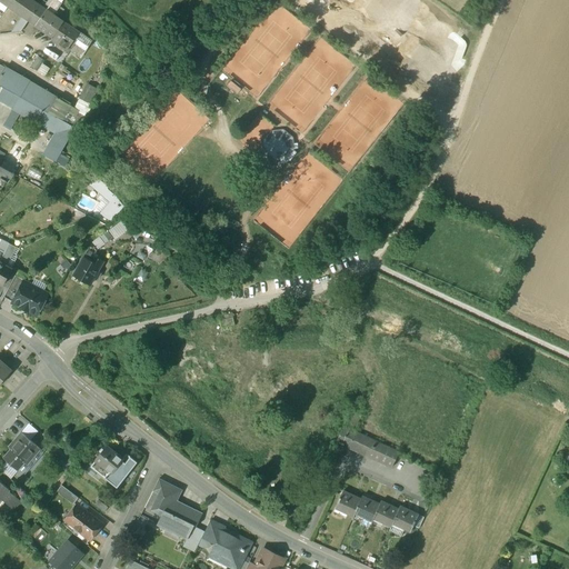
[(40,5),(32,0),(10,0),(7,6),(22,16),(29,21),(40,5)]
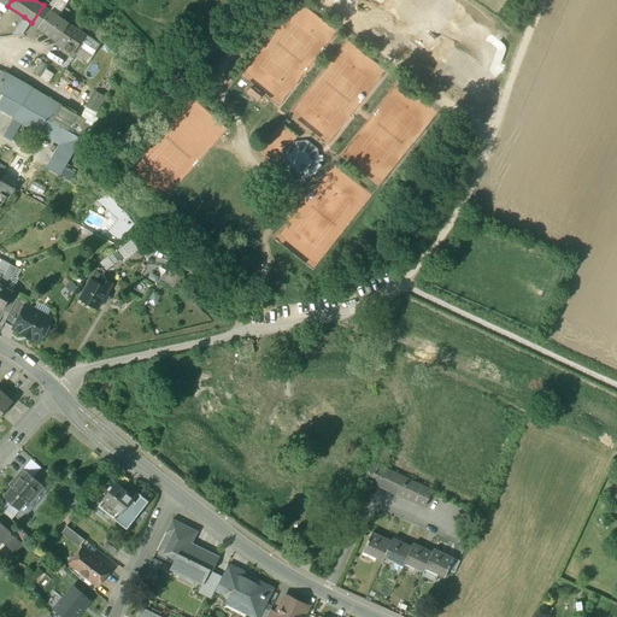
[(66,4),(62,0),(53,0),(51,4),(46,0),(43,5),(51,11),(58,16),(66,4)]
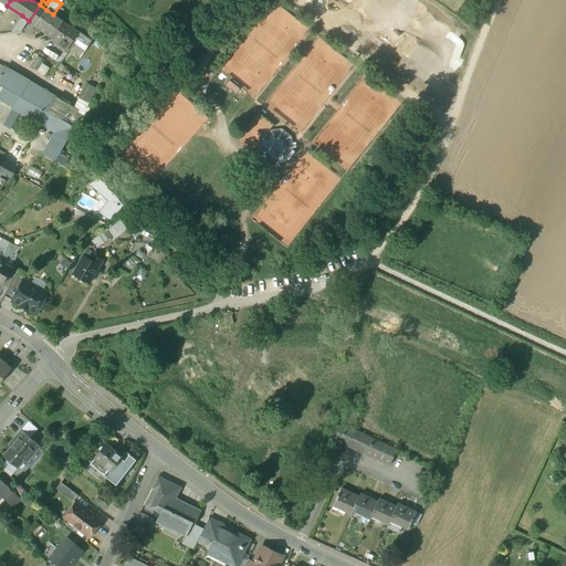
[(40,4),(29,21),(37,25),(46,10),(40,4)]
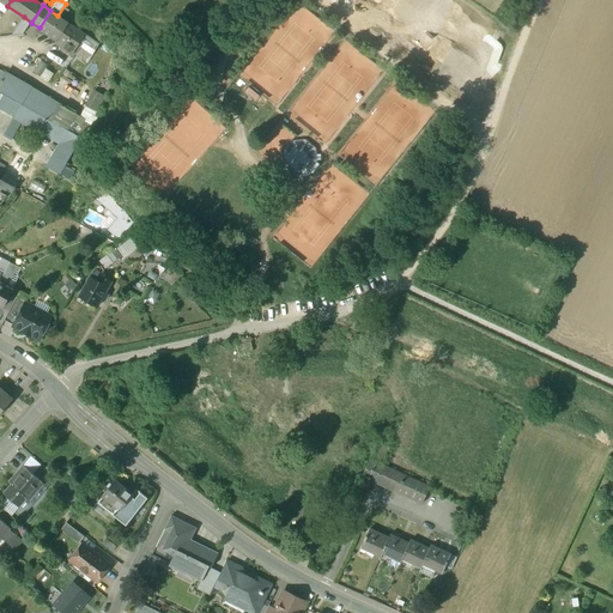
[(58,16),(50,11),(40,28),(59,41),(70,24),(58,16)]
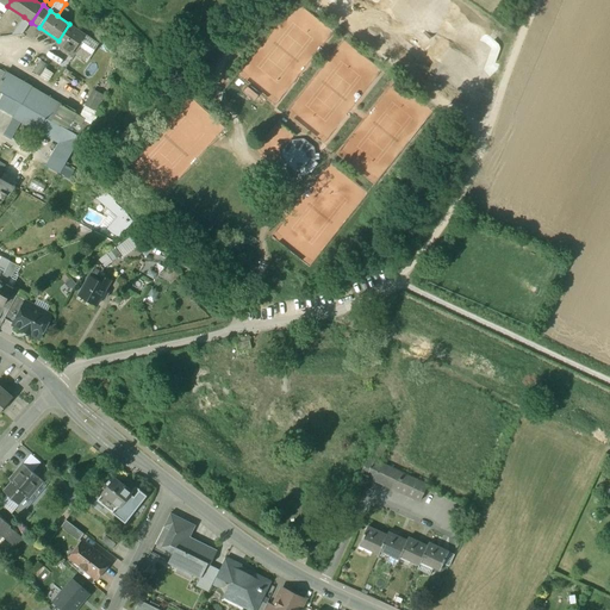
[(31,23),(24,17),(13,36),(23,35),(31,23)]
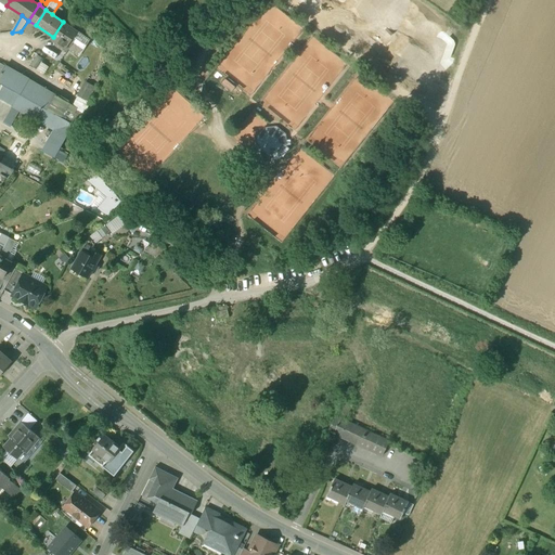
[(78,31),(63,22),(53,37),(52,39),(66,48),(66,49),(78,33),(78,31)]
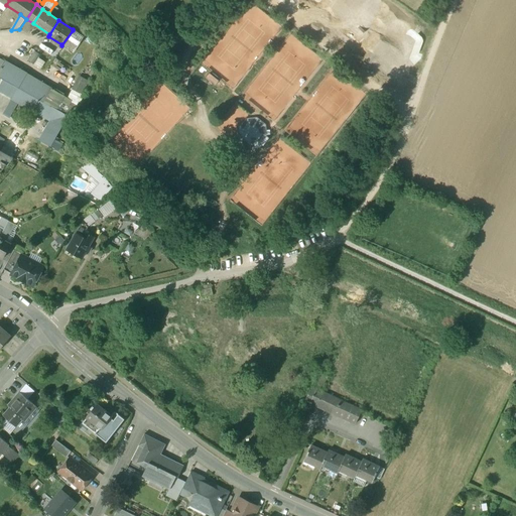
[(84,38),(73,30),(61,45),(61,44),(60,46),(63,48),(69,40),(72,42),(73,41),(79,45),(80,45),(84,38)]
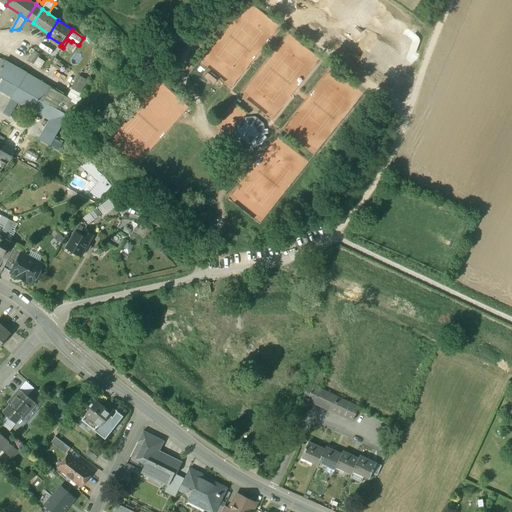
[(79,45),(78,45),(74,51),(82,57),(86,50),(79,45)]
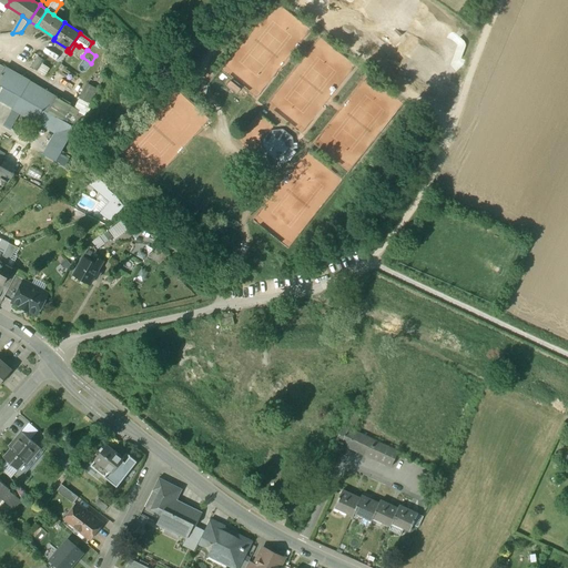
[(42,59),(34,53),(29,61),(31,63),(31,68),(34,70),(42,59)]
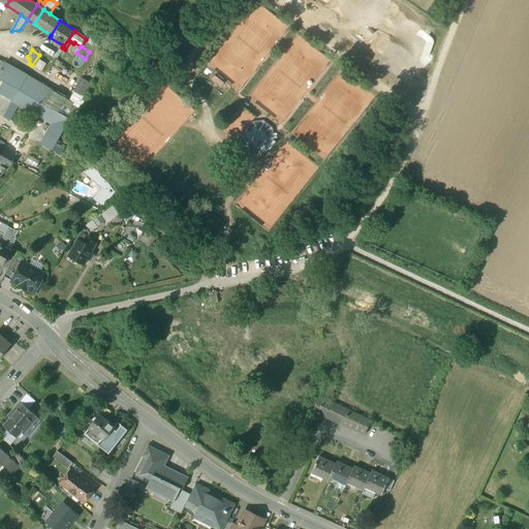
[(0,79),(4,82),(19,90),(27,75),(20,71),(21,69),(14,65),(11,67),(0,60),(0,79)]
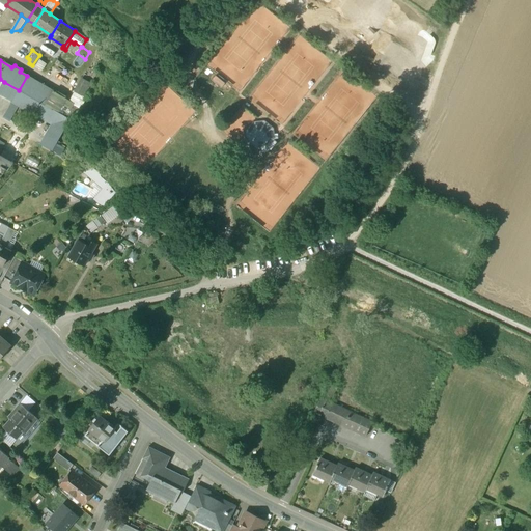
[(44,86),(27,76),(19,90),(35,101),(44,86)]
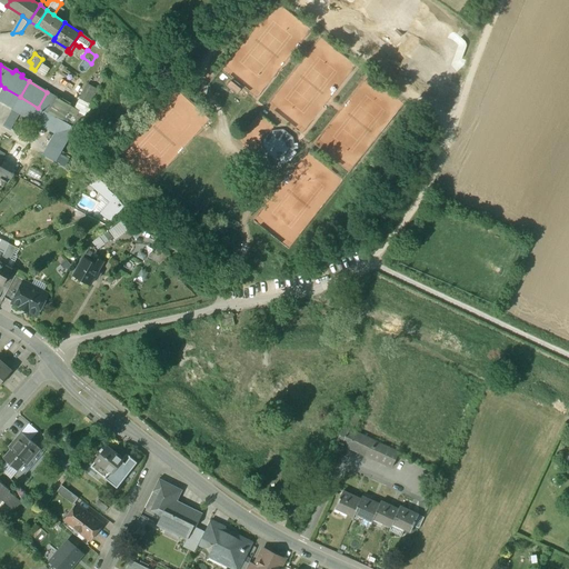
[(20,97),(5,88),(0,93),(0,101),(13,109),(20,97)]
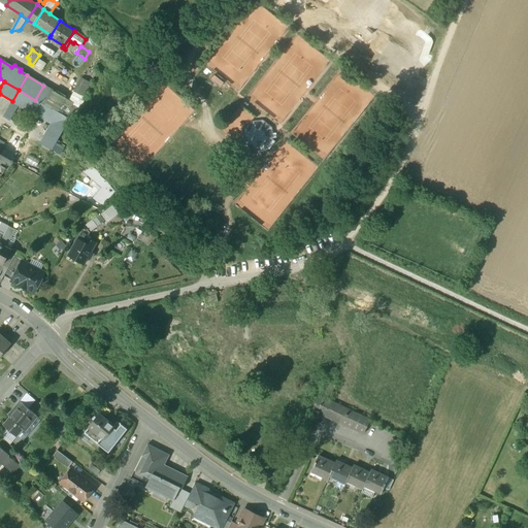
[(57,93),(43,86),(35,100),(46,106),(66,118),(74,103),(64,98),(65,96),(58,92),(57,93)]
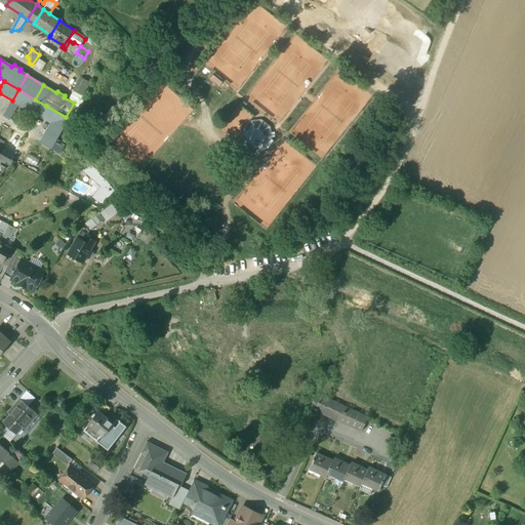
[(35,99),(18,89),(12,101),(11,102),(19,106),(39,117),(46,106),(35,99)]
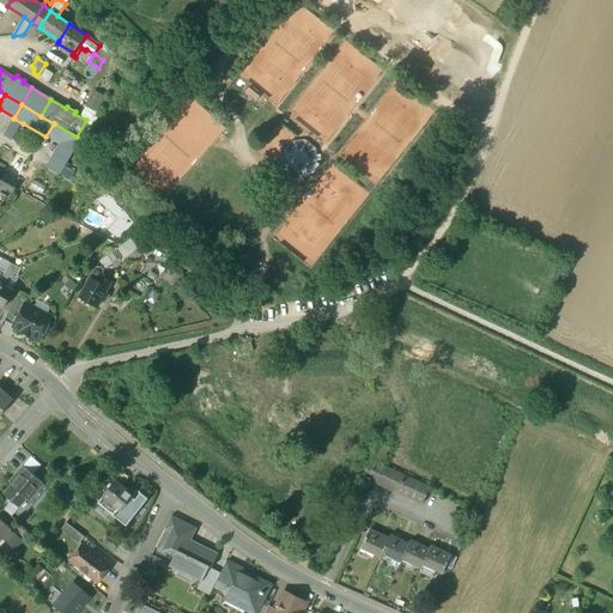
[(103,110),(92,104),(86,114),(91,116),(90,120),(96,122),(103,110)]
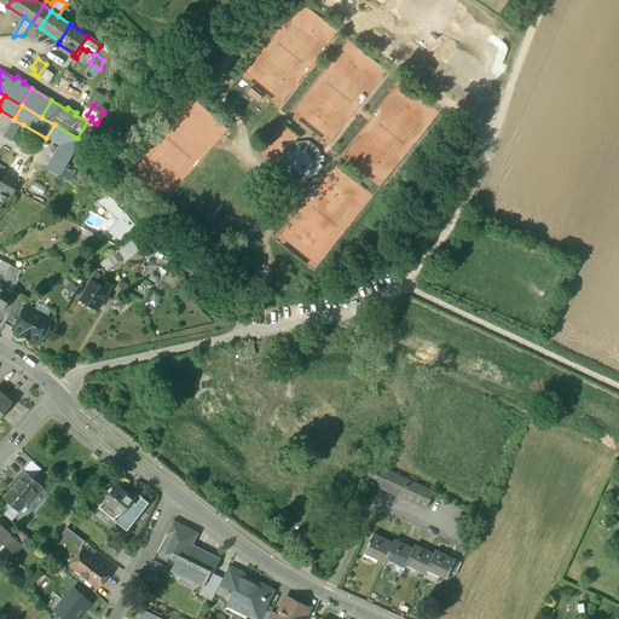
[(13,142),(23,125),(13,120),(4,136),(13,142)]
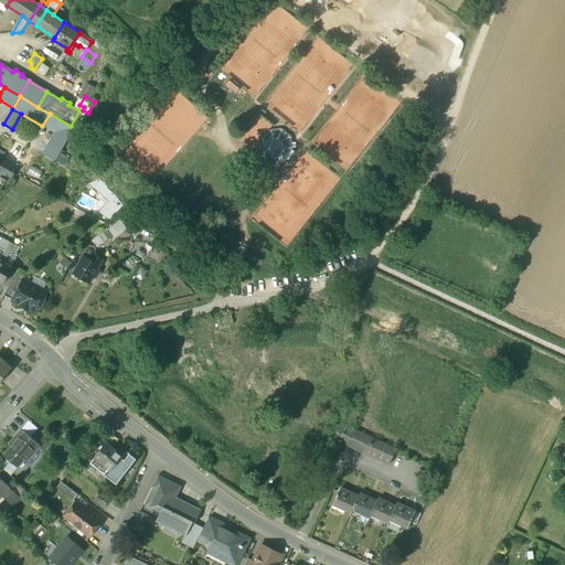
[(71,126),(50,114),(42,126),(54,134),(43,153),(64,166),(68,159),(59,152),(74,127),(71,126)]
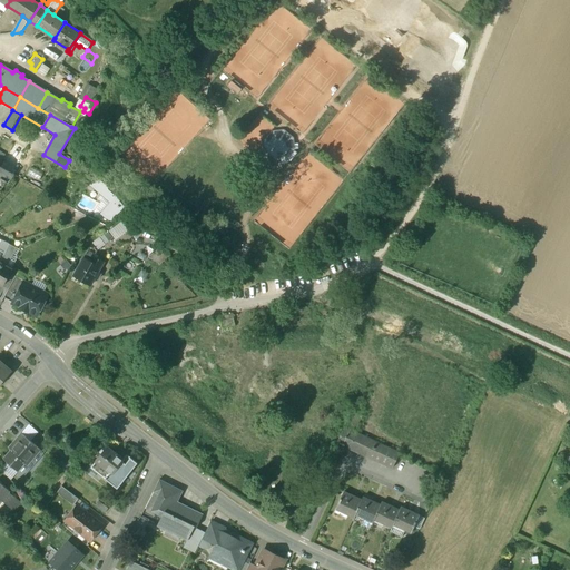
[(273,133),(266,141),(269,145),(259,157),(259,158),(272,167),(273,167),(277,163),(276,160),(279,159),(294,143),(293,140),(282,131),(273,133)]
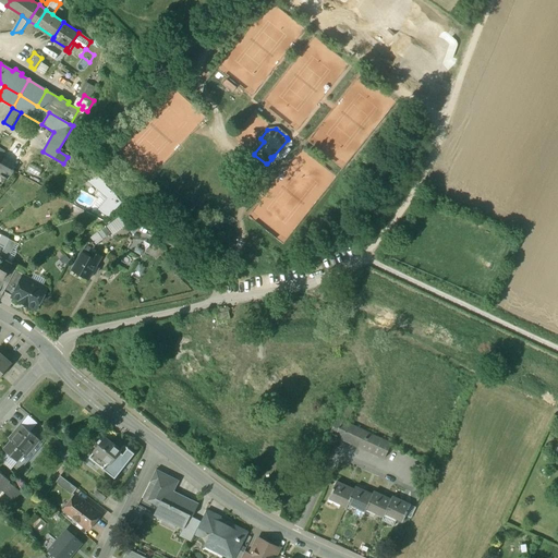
[(235,137),(245,146),(251,141),(241,131),(235,137)]
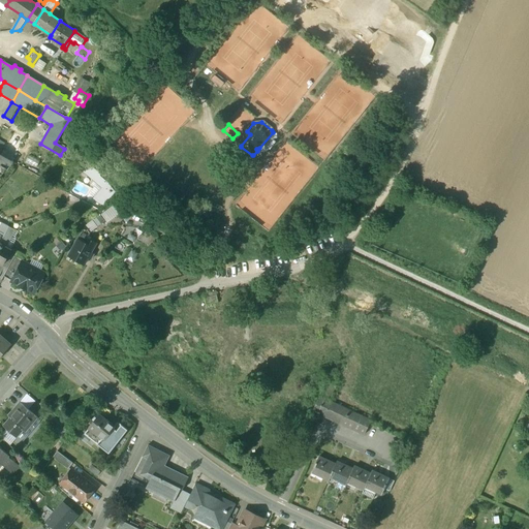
[(0,174),(1,175),(11,162),(0,155),(0,174)]
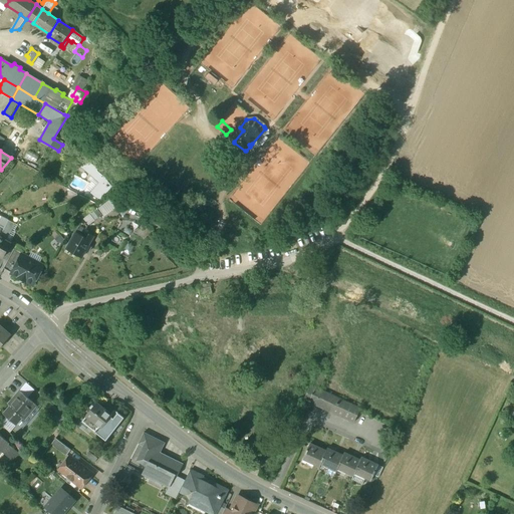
[(111,185),(98,171),(93,176),(100,183),(95,189),(99,192),(96,196),(100,199),(111,185)]
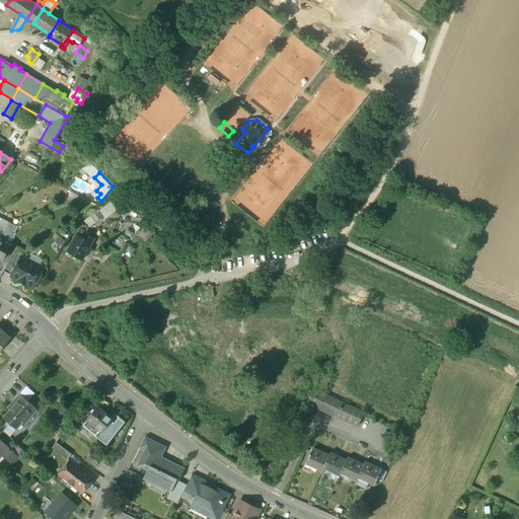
[(92,226),(101,216),(96,211),(87,220),(92,226)]
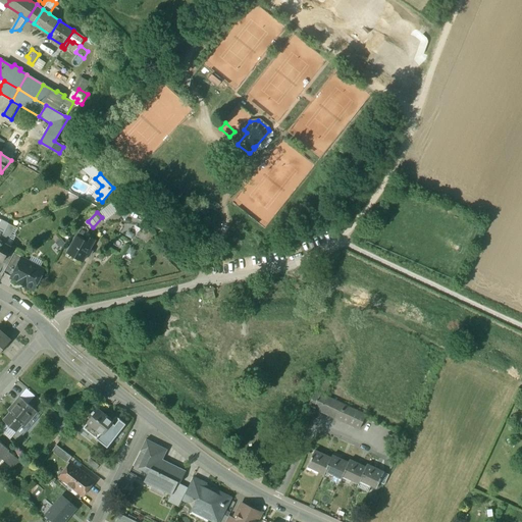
[(0,241),(2,242),(4,240),(7,242),(14,227),(8,224),(0,241)]
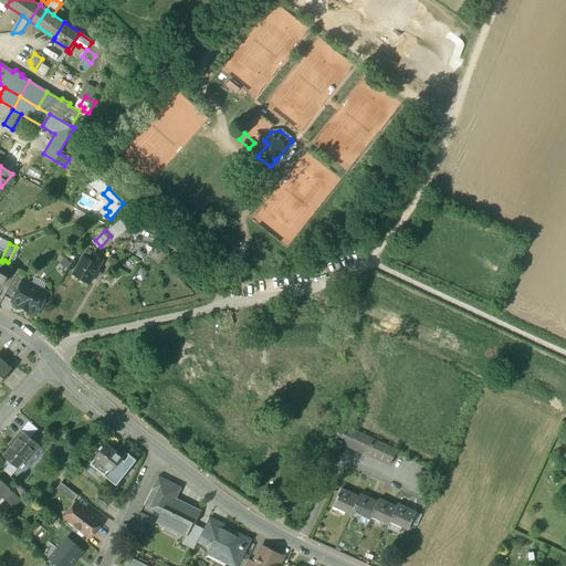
[(95,261),(84,255),(74,273),(91,283),(97,270),(101,264),(95,261)]
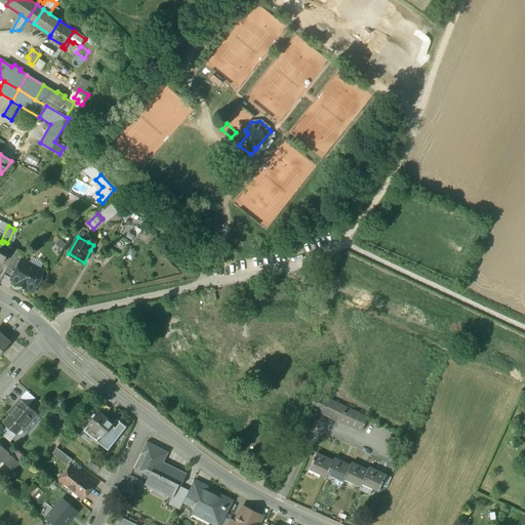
[(0,242),(0,263),(2,265),(2,264),(11,248),(2,243),(0,242)]
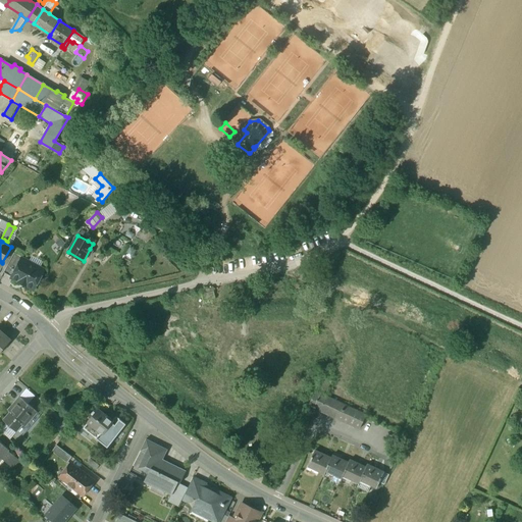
[(21,259),(13,255),(3,272),(11,277),(21,259)]
